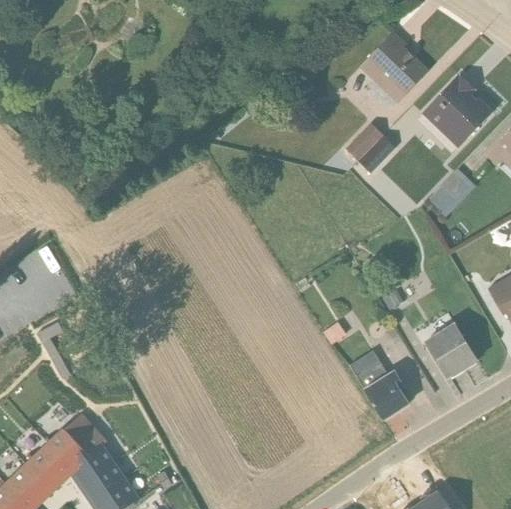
[(405,44),(393,32),(360,67),(397,103),(428,70),(403,46),(405,44)]
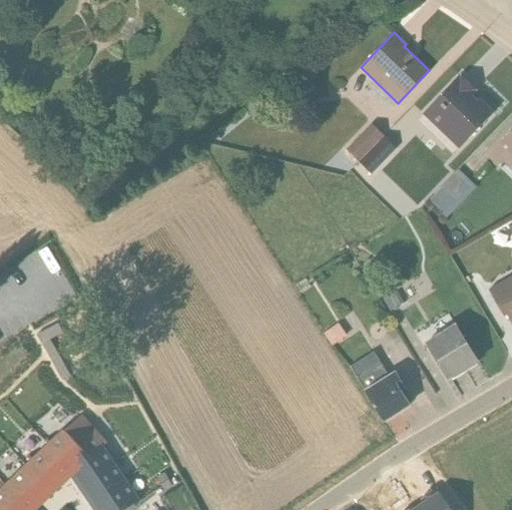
[(423,113),(459,147),(494,110),(474,92),(477,89),(461,73),(423,113)]
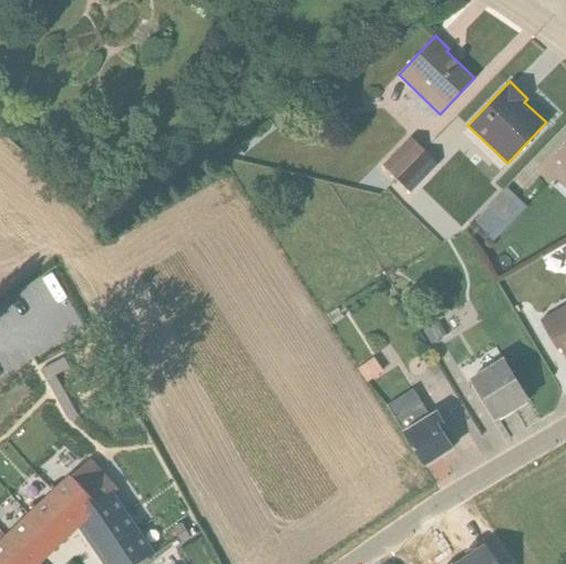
[(397,177),(424,149),(410,135),(382,164),(397,177)]
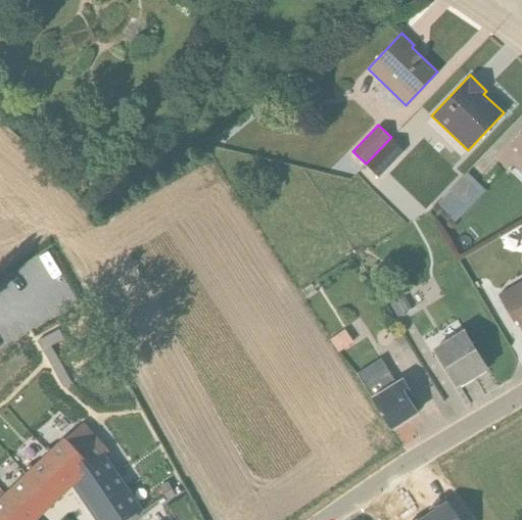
[(512,163),(521,173),(521,131),(495,158),(507,168),(512,163)]
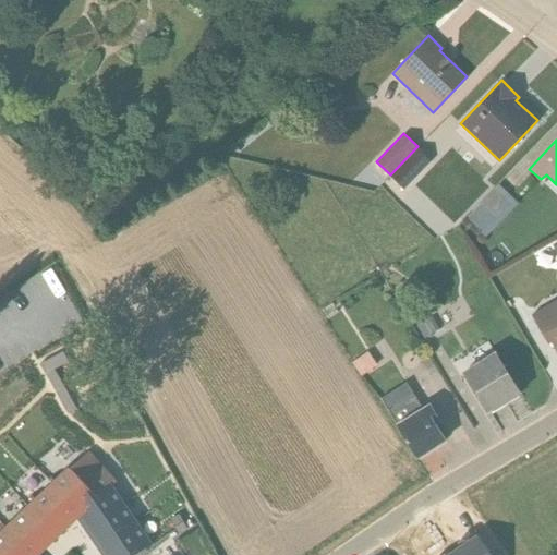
[(418,146),(390,175),(403,188),(431,159),(418,146)]
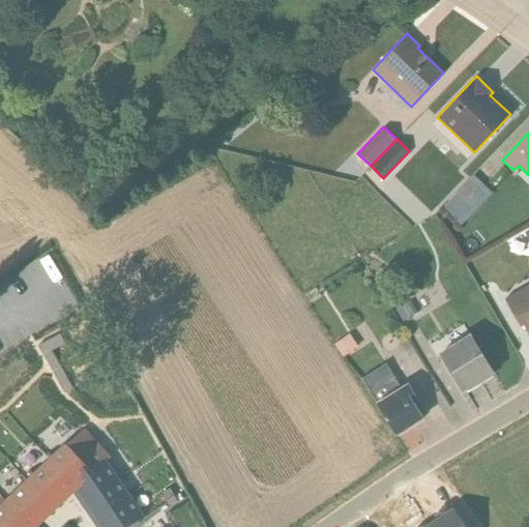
[(492,192),(473,174),(442,207),(461,225),(492,192)]
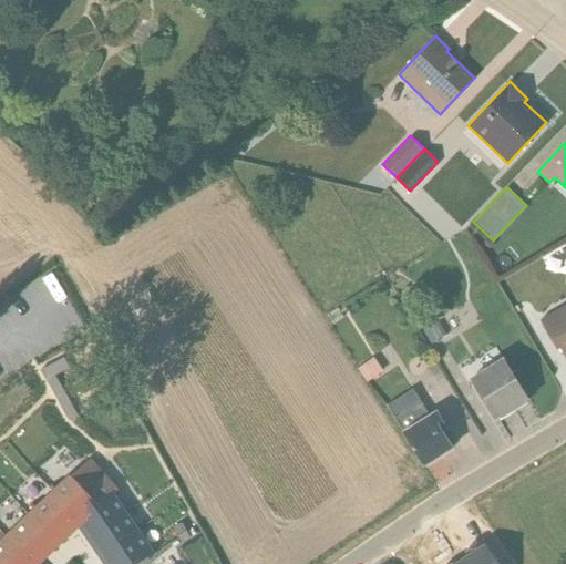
[(565,303),(539,319),(557,349),(561,348),(565,357),(565,303)]
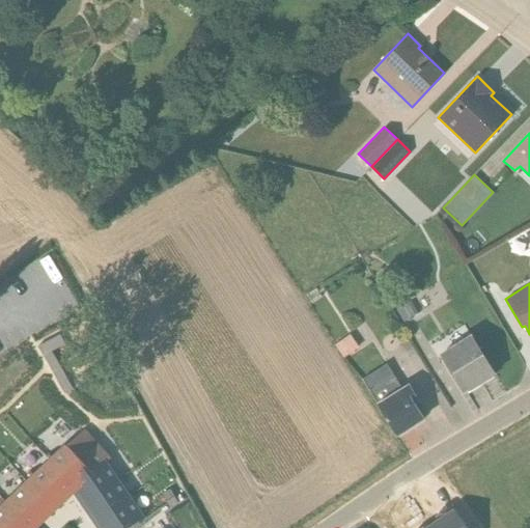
[(397,309),(405,321),(418,312),(411,301),(397,309)]
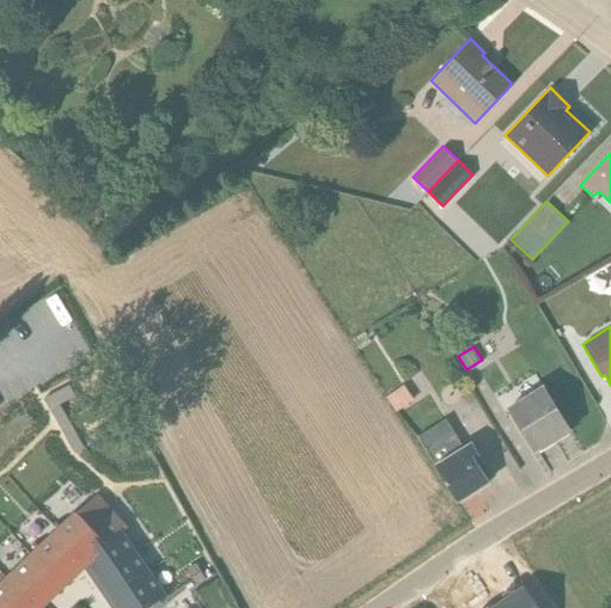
[(414,399),(403,384),(386,397),(397,411),(414,399)]
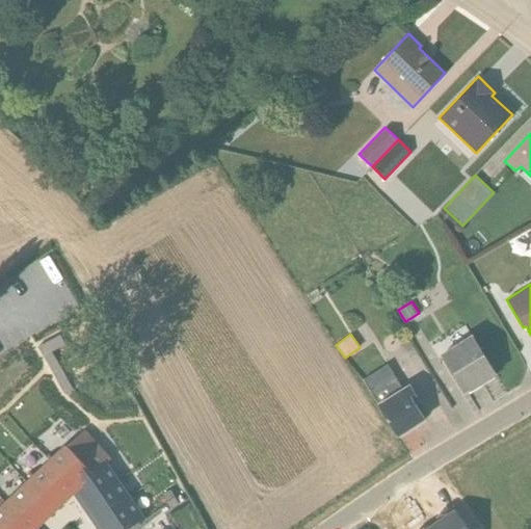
[(497,374),(473,334),(441,353),(466,393),(497,374)]
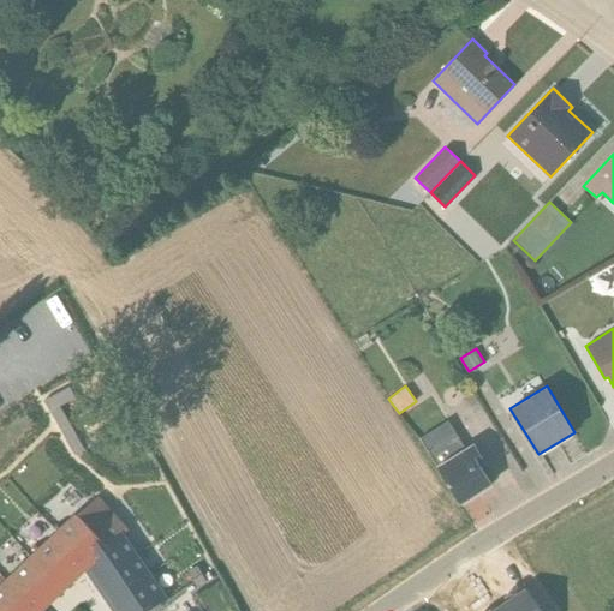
[(76,399),(69,387),(45,400),(75,453),(84,448),(61,407),(76,399)]
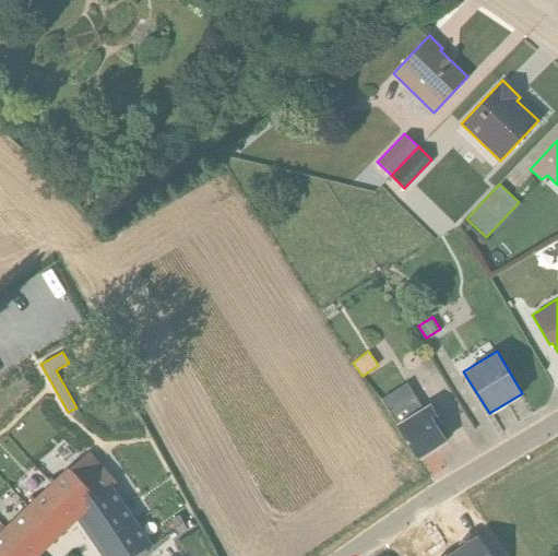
[(423,407),(407,382),(382,398),(418,457),(446,440),(437,425),(441,422),(429,403),(423,407)]
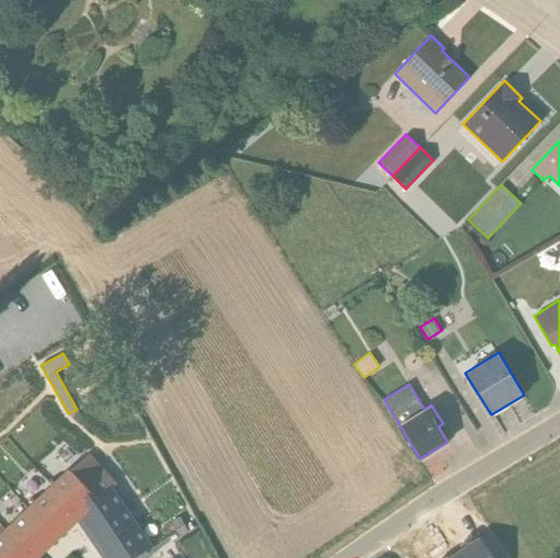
[(117,480),(90,451),(70,468),(0,533),(0,557),(40,557),(78,521),(102,557),(134,557),(153,546),(112,487),(117,480)]
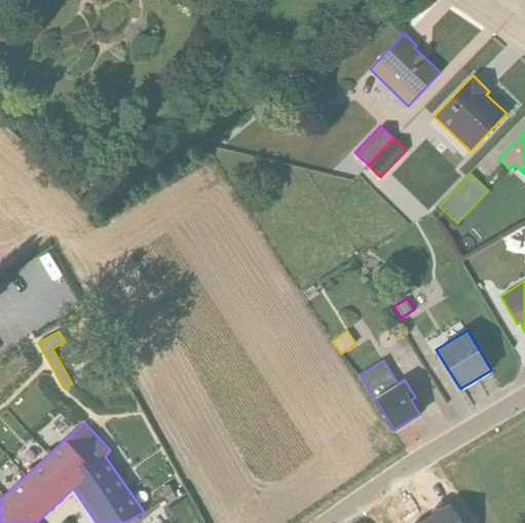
[(421,522),(418,522),(463,522),(447,498),(432,510),(435,514),(422,522),(421,522)]
